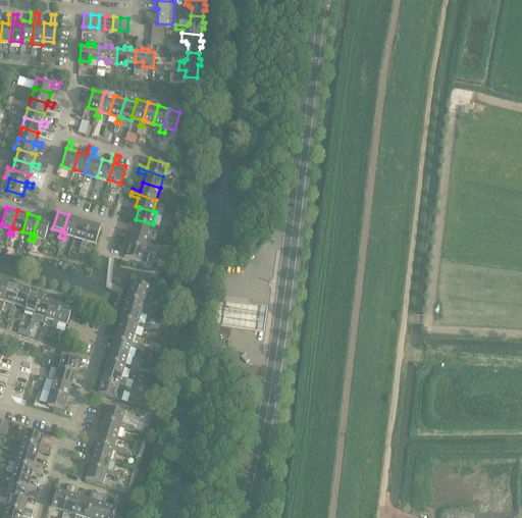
[(80,217),(68,214),(63,231),(65,232),(74,235),(80,217)]
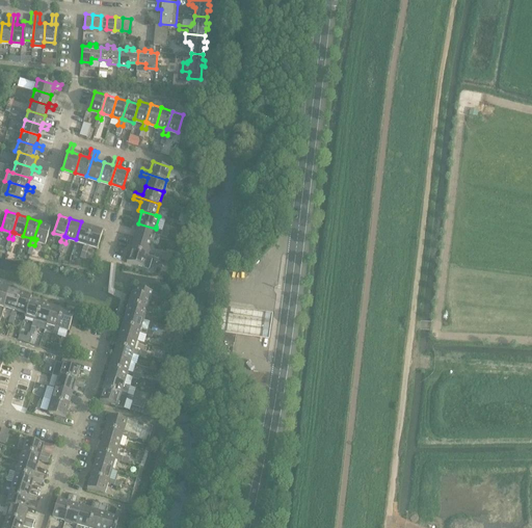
[(51,225),(40,221),(33,239),(36,239),(45,242),(51,225)]
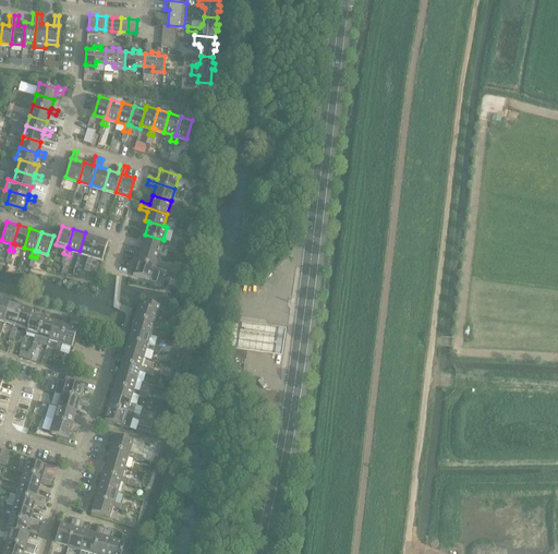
[(96,236),(85,232),(80,251),(88,254),(86,261),(91,262),(93,255),(91,254),(96,236)]
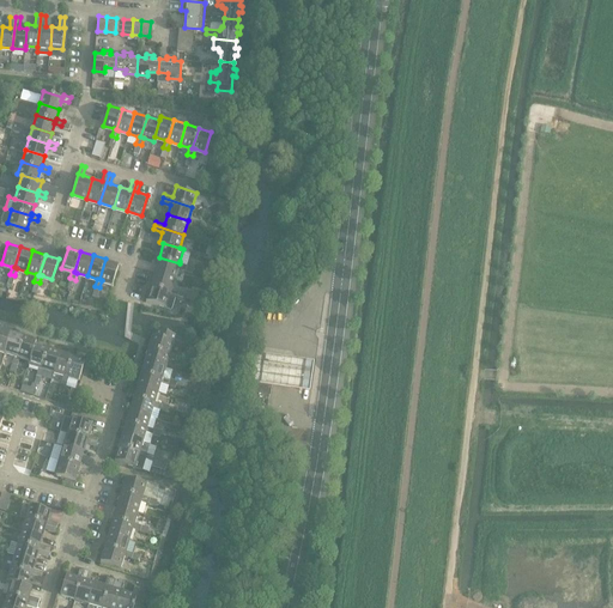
[(180,263),(159,257),(155,271),(175,277),(178,266),(186,268),(187,263),(180,261),(180,263)]
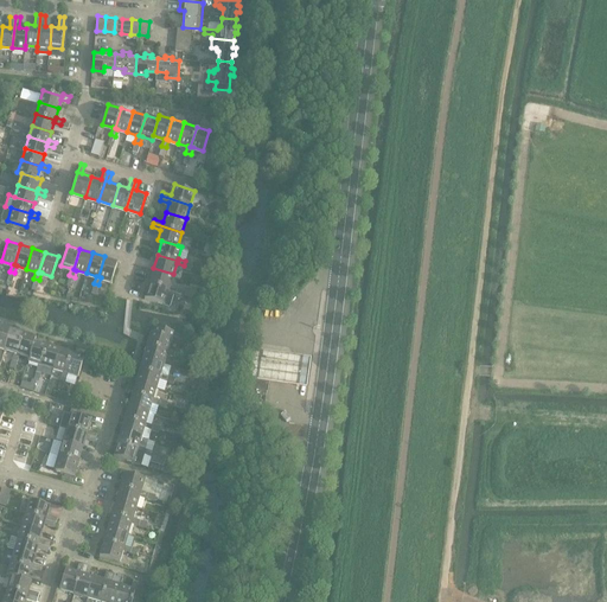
[(117,261),(104,256),(98,276),(101,277),(112,281),(117,261)]
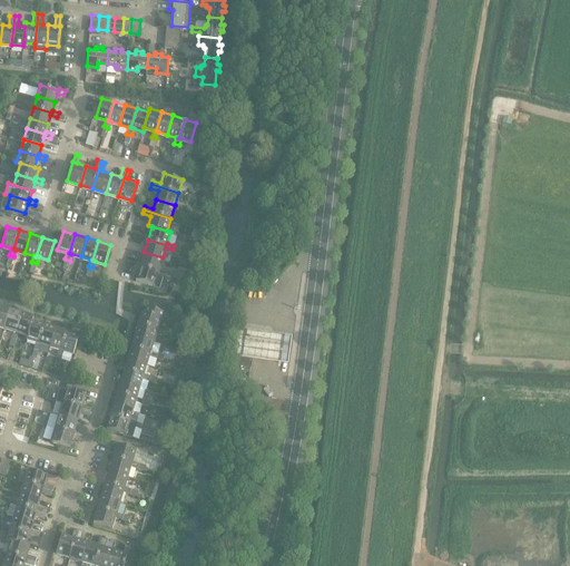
[(163,257),(144,252),(140,265),(159,271),(159,269),(163,257)]
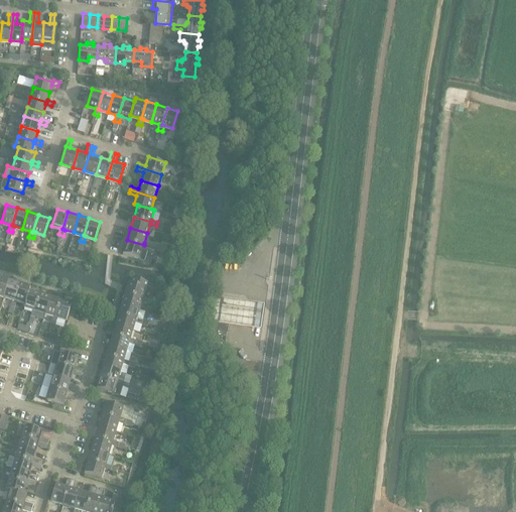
[(144,245),(127,240),(123,252),(140,257),(143,247),(149,249),(150,245),(144,243),(144,245)]
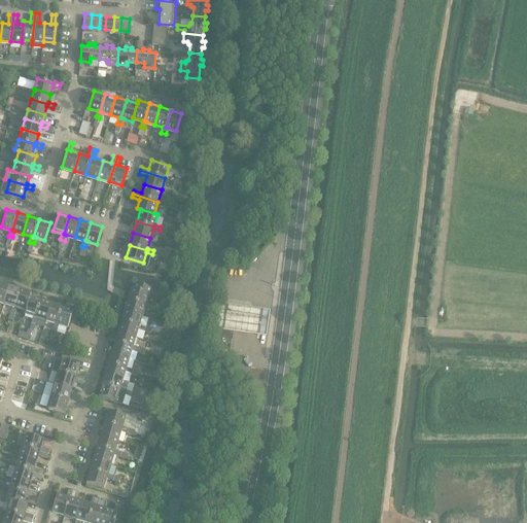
[(9,284),(0,281),(0,300),(4,302),(9,284)]
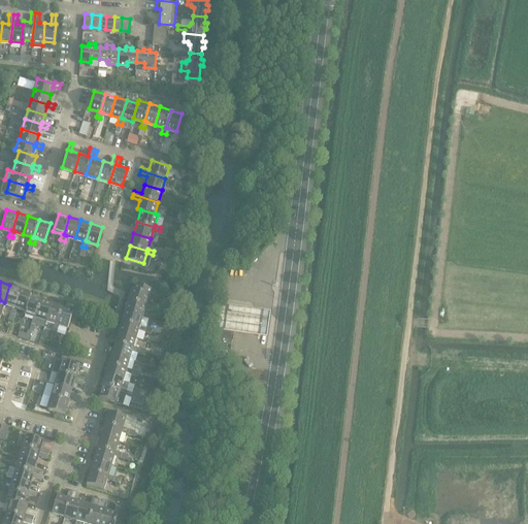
[(132,287),(128,298),(146,303),(146,301),(152,287),(136,283),(135,288),(132,287)]
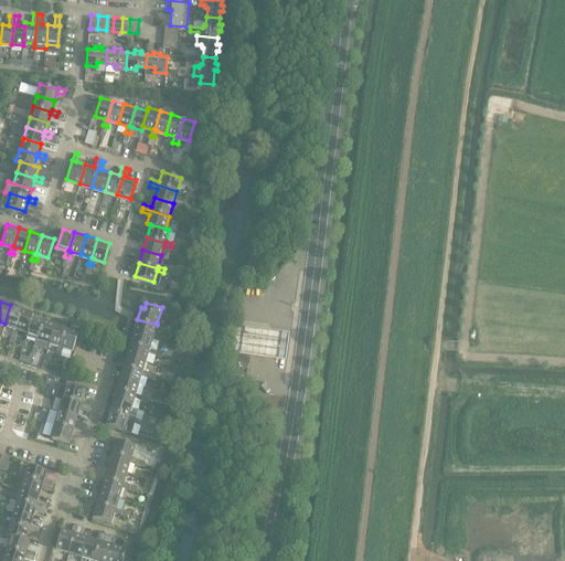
[(22,308),(10,305),(4,324),(13,327),(11,334),(17,335),(18,328),(16,327),(22,308)]
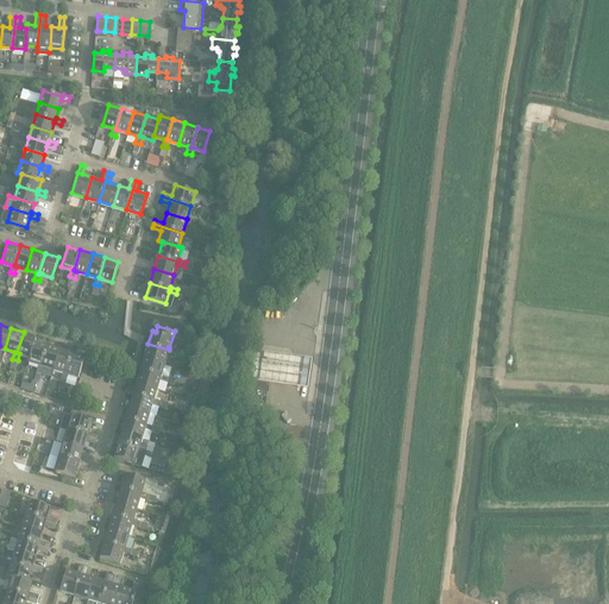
[(36,335),(24,332),(17,352),(19,353),(30,356),(35,340),(36,335)]
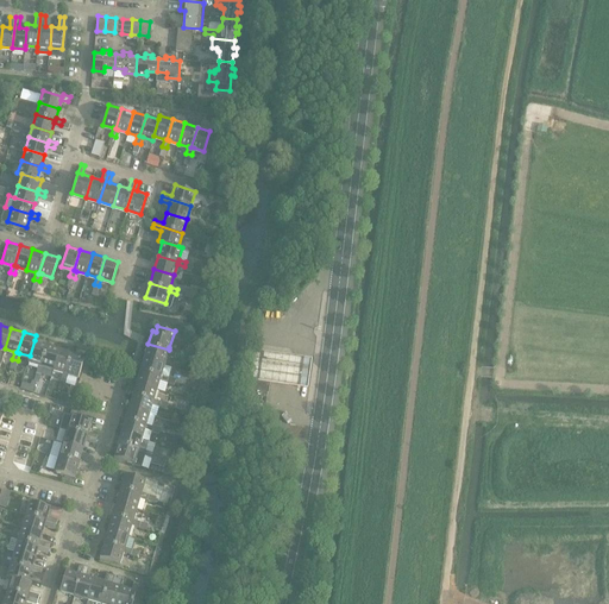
[(48,344),(35,340),(30,356),(27,360),(38,363),(36,370),(42,372),(43,365),(41,364),(48,344)]
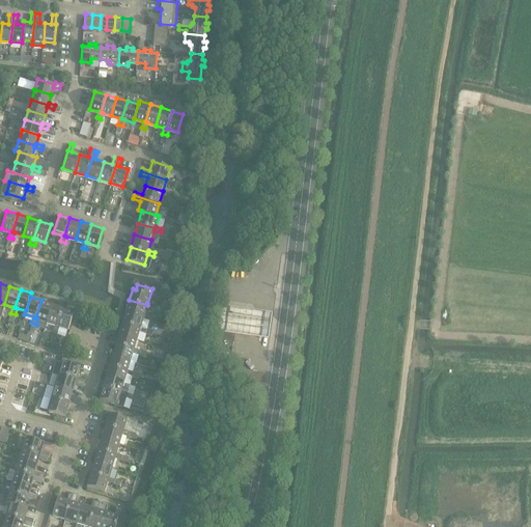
[(52,303),(42,300),(35,317),(37,319),(47,321),(52,303)]
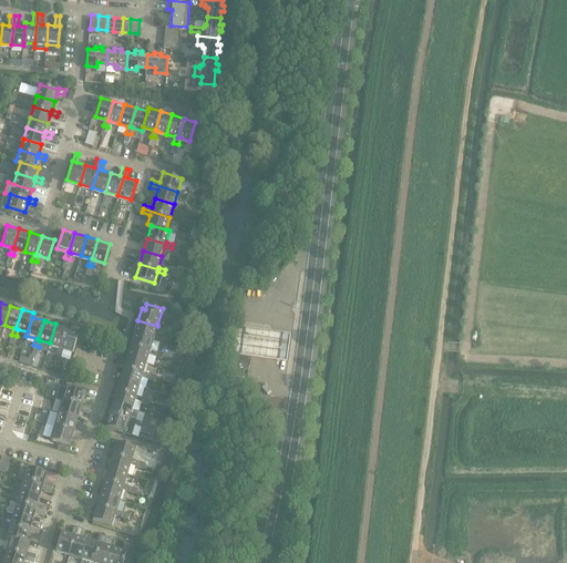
[(157,326),(137,320),(134,333),(153,338),(156,329),(163,331),(164,326),(157,324),(157,326)]
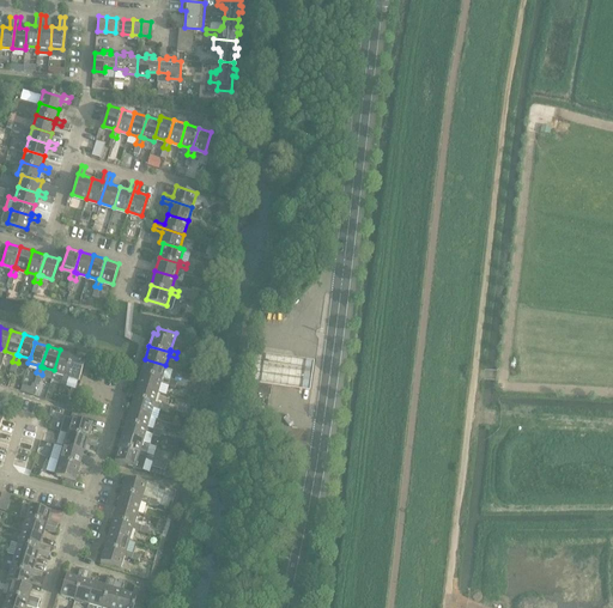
[(72,353),(60,350),(54,370),(64,374),(61,381),(66,382),(68,375),(66,374),(72,353)]
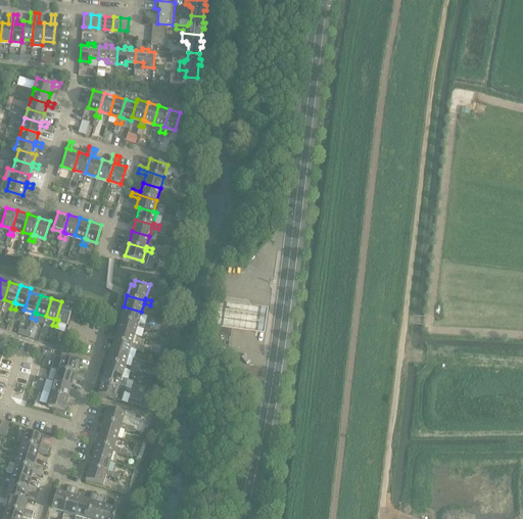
[(253,304),(218,299),(215,325),(249,329),(264,331),(267,307),(253,304)]
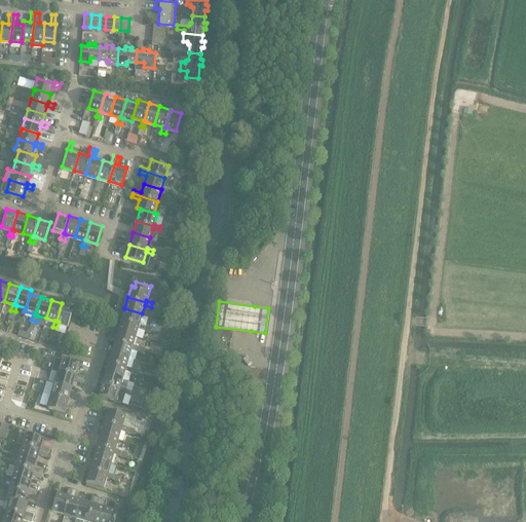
[(73,307),(62,303),(57,321),(59,322),(68,325),(73,307)]
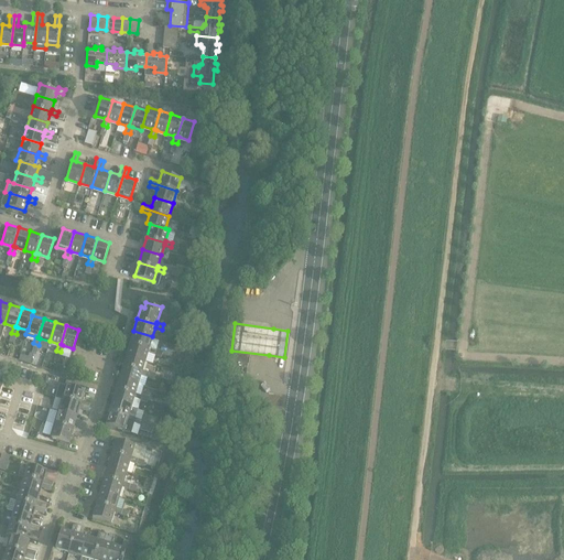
[(152,336),(133,331),(130,342),(149,347),(150,345),(156,347),(159,338),(152,336)]
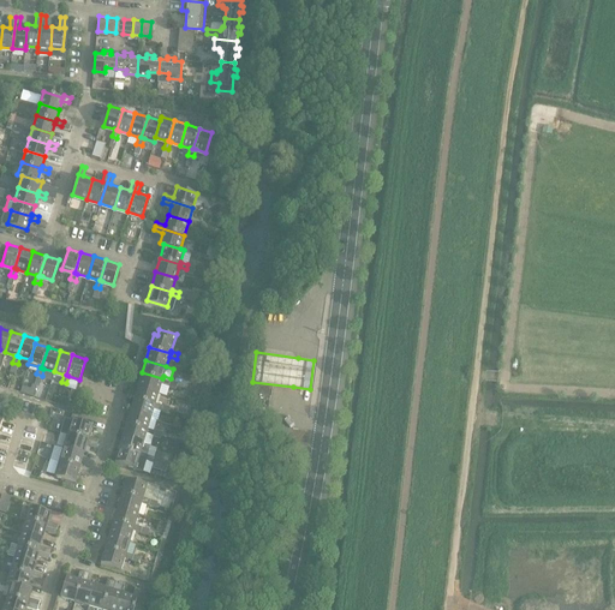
[(162,378),(142,372),(138,384),(159,392),(161,381),(169,383),(171,378),(163,376),(162,378)]
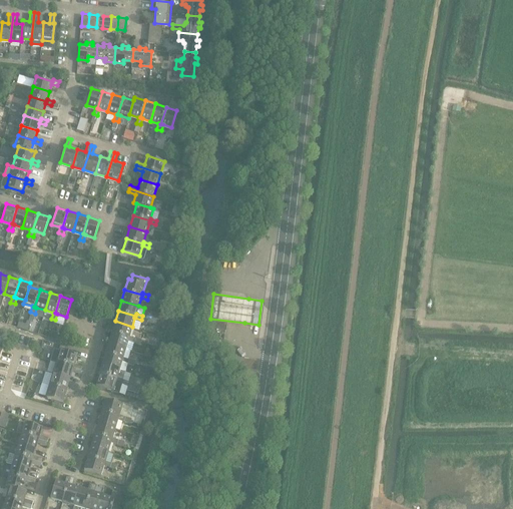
[(226,322),(210,319),(207,337),(223,339),(226,322)]
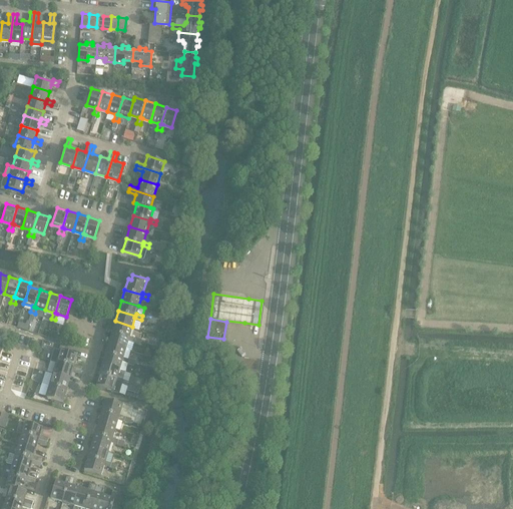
[(132,327),(115,321),(112,332),(129,337),(130,335),(132,327)]
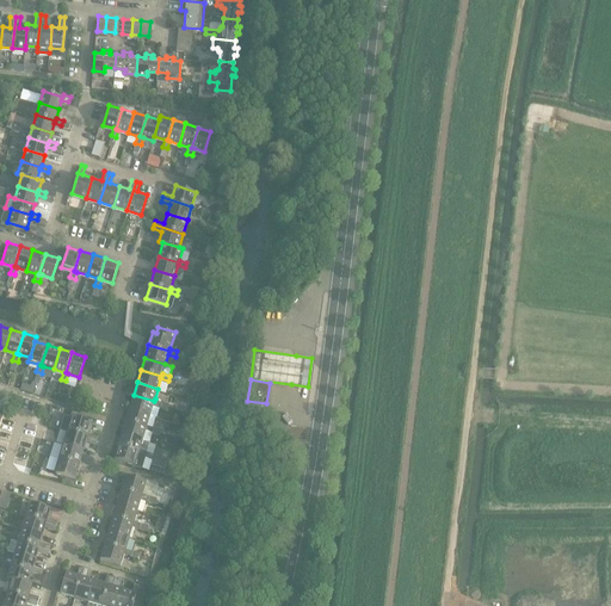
[(154,401),(134,395),(130,407),(150,413),(153,403),(160,406),(162,401),(155,399),(154,401)]
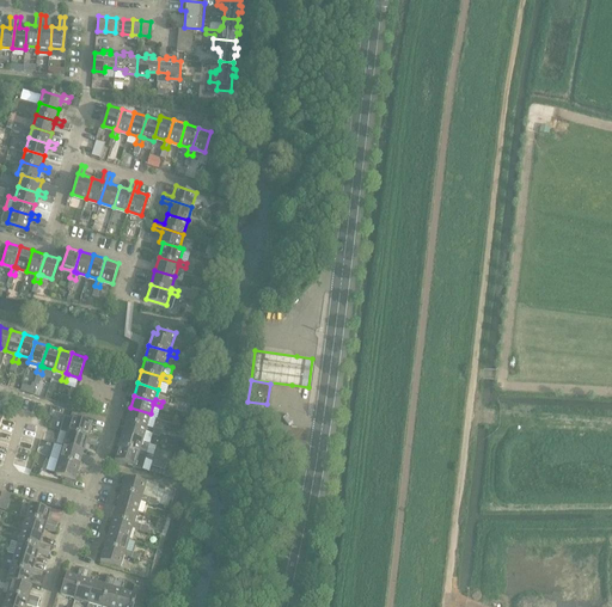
[(153,425),(155,415),(151,414),(130,408),(126,420),(147,427),(147,423),(153,425)]
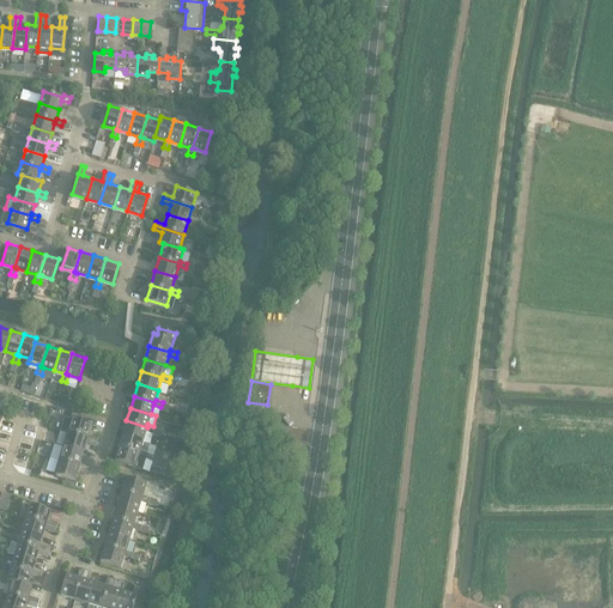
[(72,415),(67,430),(97,439),(98,435),(89,432),(92,423),(72,415)]
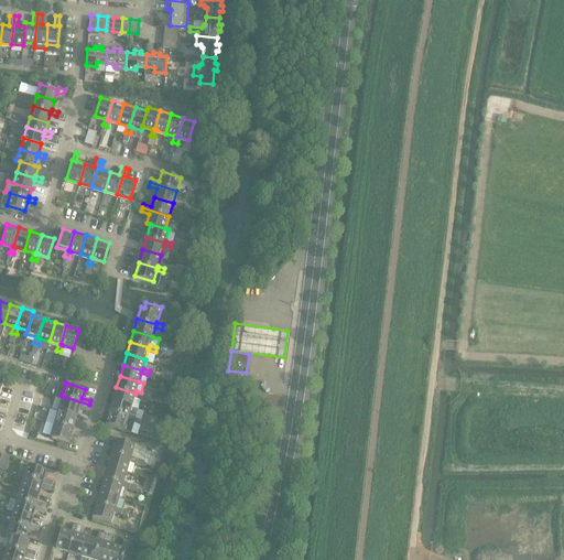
[(140,397),(134,396),(136,394),(116,387),(112,399),(138,406),(140,397)]
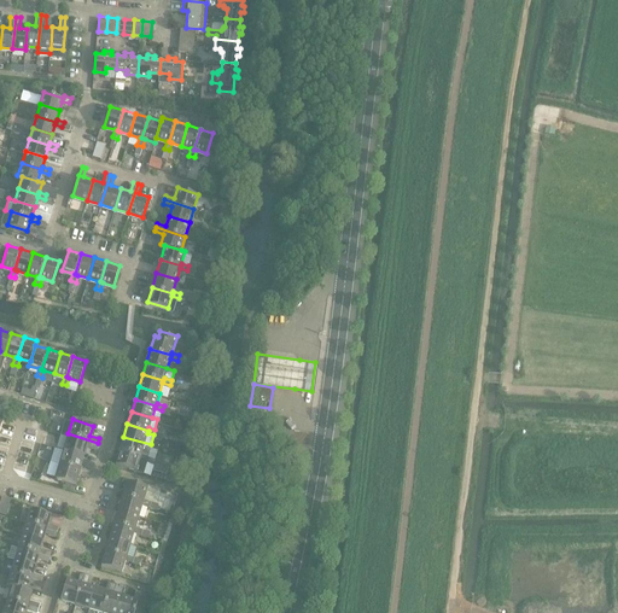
[(98,443),(68,433),(64,448),(85,454),(87,444),(97,447),(98,443)]
